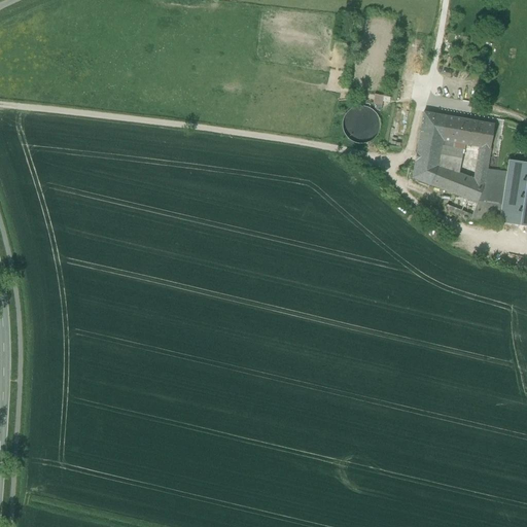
[(389,103),(390,98),(375,96),(373,105),(381,106),(382,102),(389,103)]
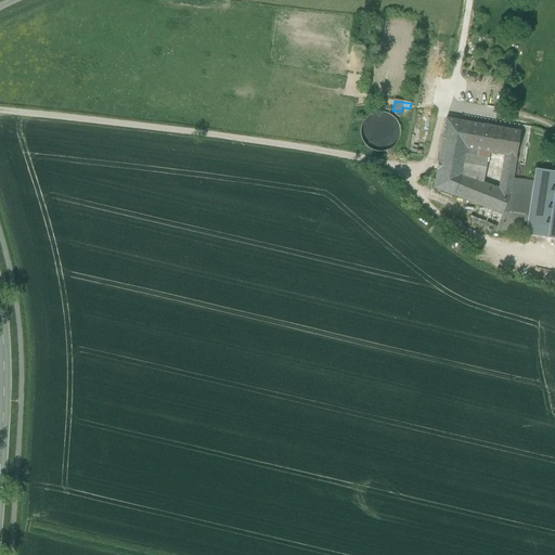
[(368,149),(374,152),(383,152),(390,149),(396,143),(399,137),(399,130),(397,123),(392,117),(385,113),(377,113),(370,115),(363,120),(360,128),(360,134),(362,141),(368,149)]
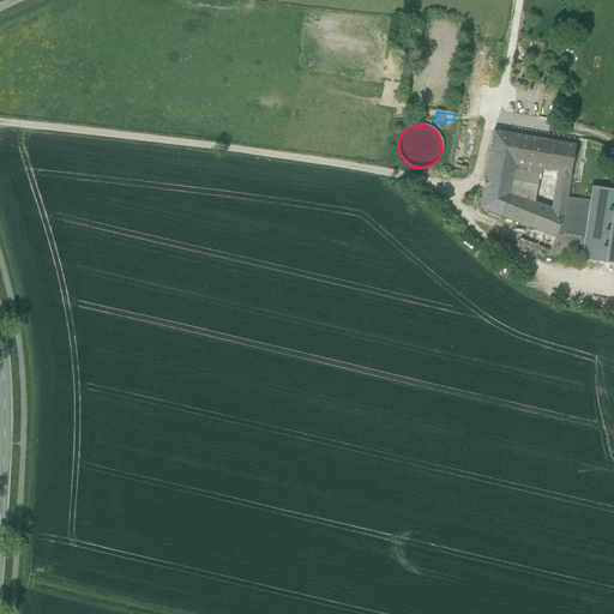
[(543,140),(493,131),(485,179),(512,184),(516,164),(537,168),(539,158),(545,160),(547,150),(542,149),(543,140)]
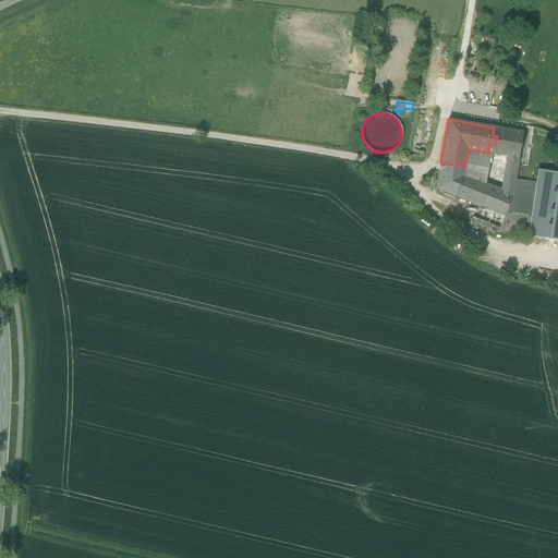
[(523,132),(494,128),(493,135),(497,136),(495,145),(489,144),(488,153),(490,154),(507,156),(519,158),(523,132)]
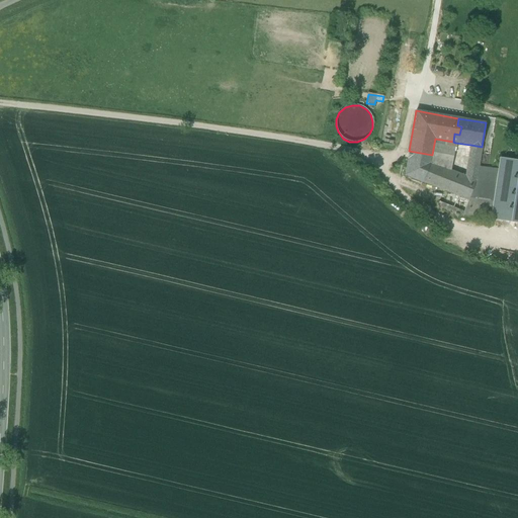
[(453,142),(435,139),(432,155),(430,162),(449,170),(450,171),(455,143),(453,142)]
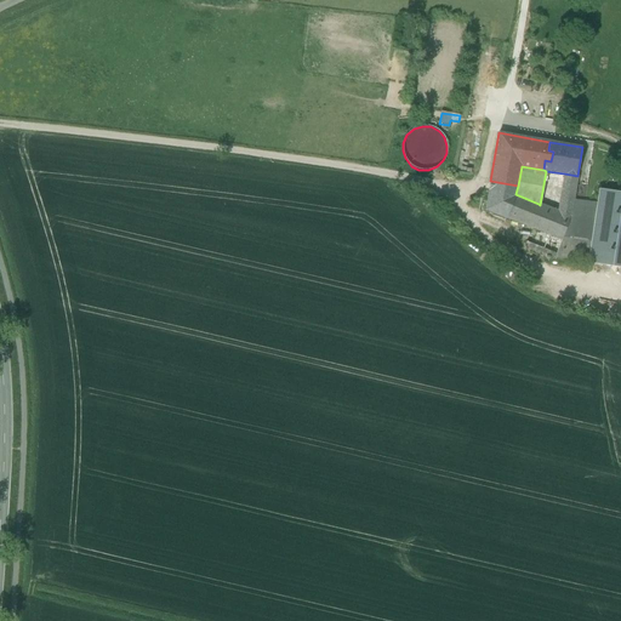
[(577,176),(564,174),(558,211),(571,217),(574,200),(577,178),(577,176)]
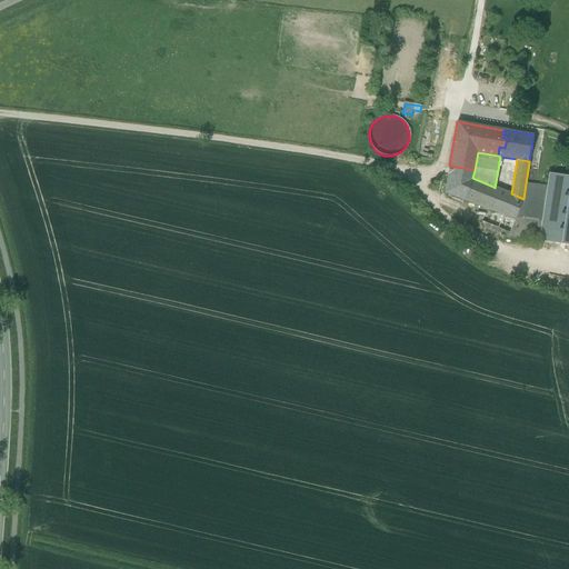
[(475,170),(449,166),(445,192),(463,201),(465,201),(472,179),(472,178),(475,170)]
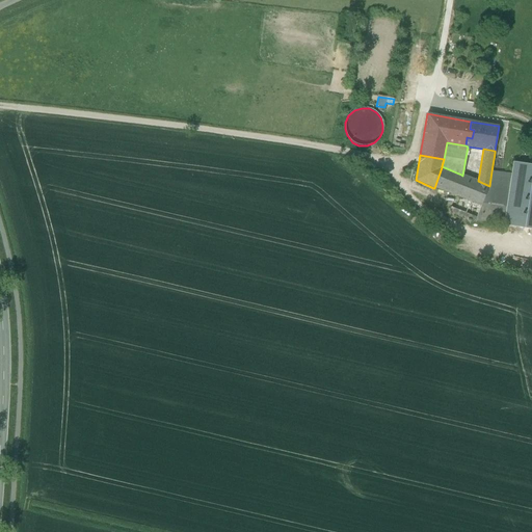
[(531,165),(513,163),(511,175),(504,224),(531,229),(531,165)]
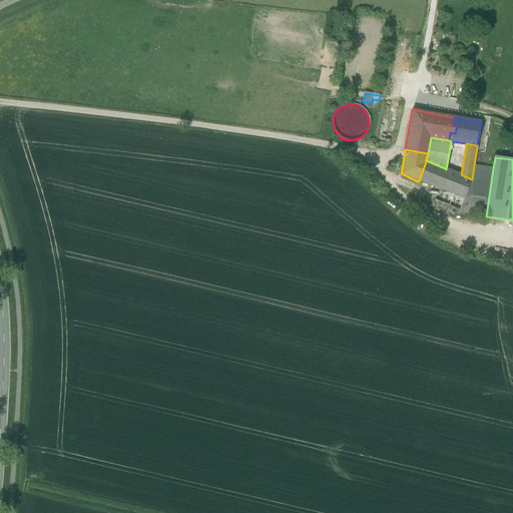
[(445,168),(426,160),(426,161),(419,181),(464,198),(472,179),(461,174),(446,169),(445,168)]
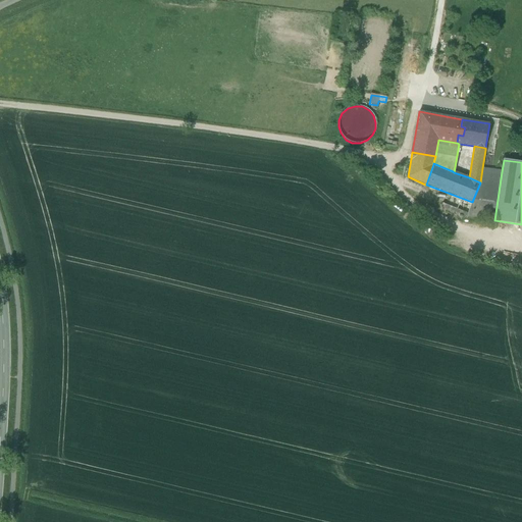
[(482,168),(480,183),(472,202),(468,214),(467,214),(467,216),(494,220),(502,171),(482,168)]
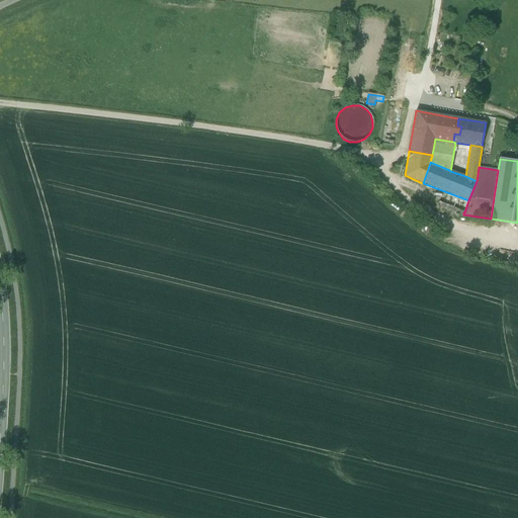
[(442,203),(463,212),(464,212),(468,200),(423,183),(422,183),(405,175),(403,188),(427,197),(437,202),(442,203)]
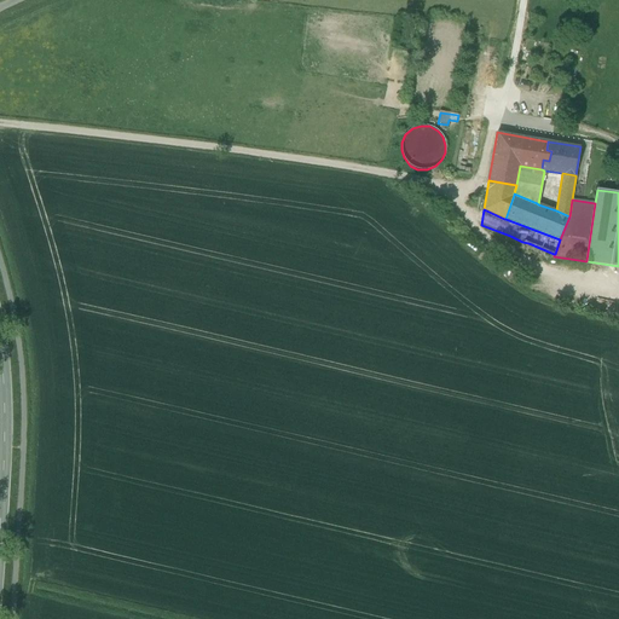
[(522,242),(510,236),(507,246),(519,250),(522,242)]
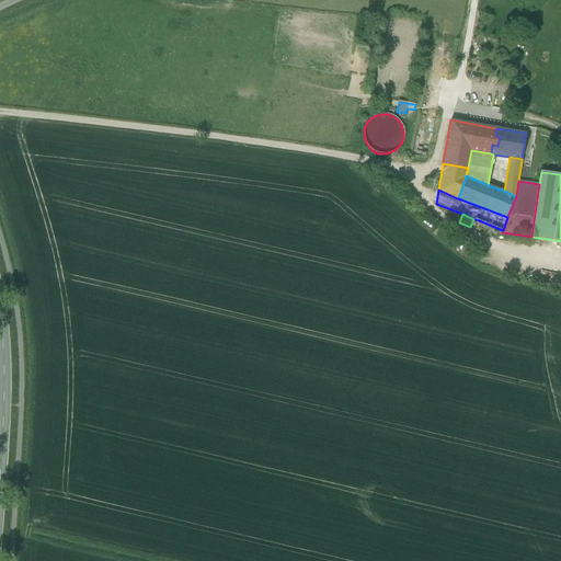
[(502,230),(479,220),(478,222),(502,232),(502,230)]
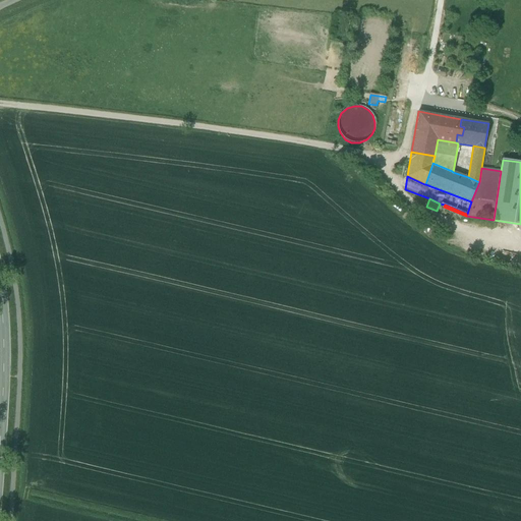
All buildings are outlined.
